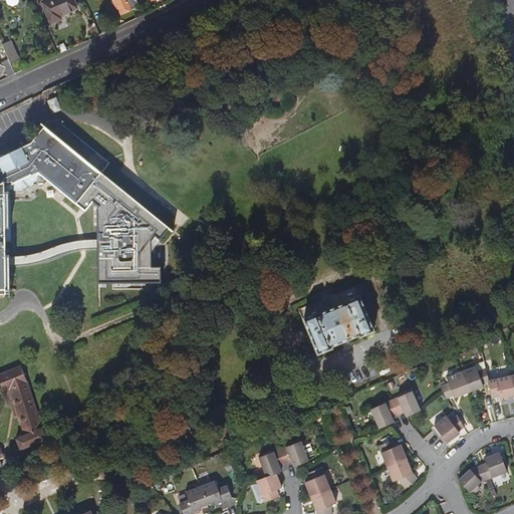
[(72,0),(46,0),(41,2),(45,10),(48,18),(50,23),(51,24),(60,21),(59,17),(77,9),(72,0)]
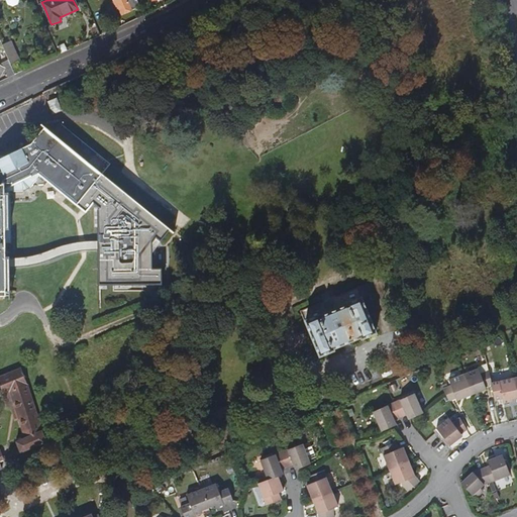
[(122,16),(140,8),(136,0),(114,0),(116,2),(114,3),(117,10),(119,9),(122,16)]
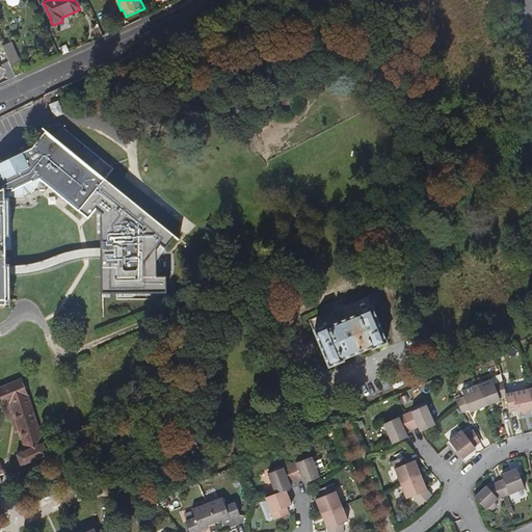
[(47,10),(43,2),(36,5),(37,6),(40,14),(47,10)]
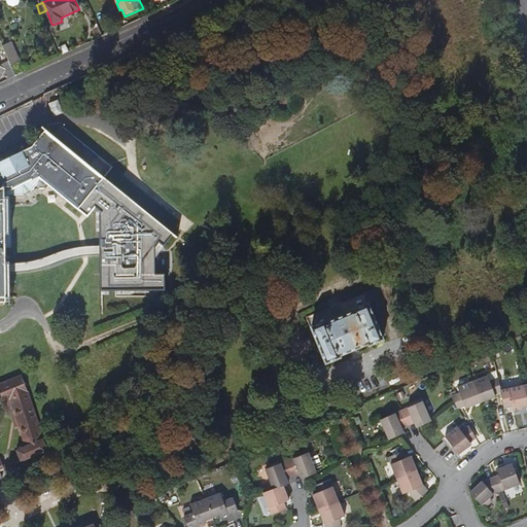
[(20,64),(16,58),(11,44),(3,48),(8,62),(9,63),(11,68),(20,64)]
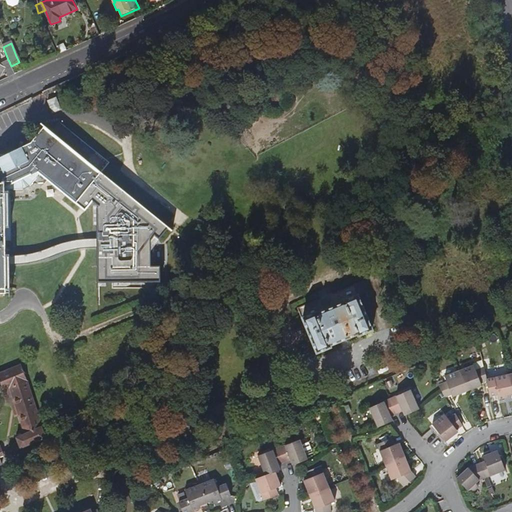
[(0,79),(5,67),(10,78),(15,75),(14,72),(11,66),(9,61),(0,64),(0,79)]
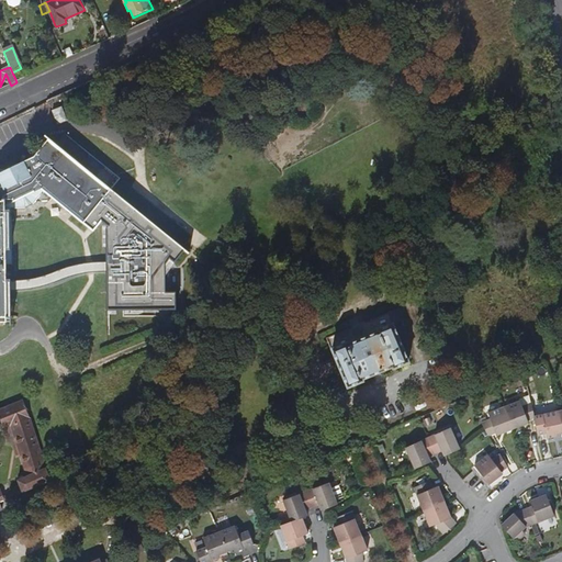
[(21,68),(12,72),(15,79),(24,75),(21,68)]
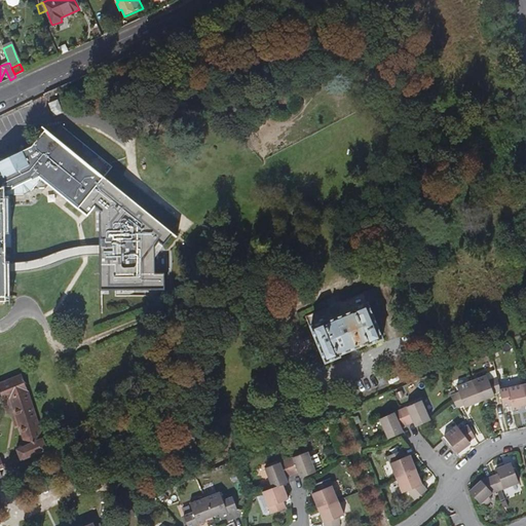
[(60,115),(54,103),(46,106),(51,118),(60,115)]
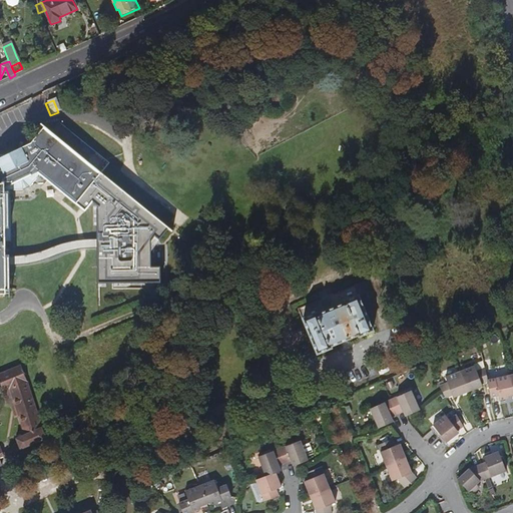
[(98,174),(89,167),(82,161),(77,157),(70,151),(65,147),(58,141),(52,137),(44,131),(38,125),(25,142),(1,156),(0,156),(0,292),(6,292),(5,264),(5,257),(5,243),(10,242),(8,189),(12,189),(12,191),(22,191),(29,188),(35,181),(33,179),(38,172),(47,179),(54,185),(60,189),(66,195),(75,202),(98,174)]
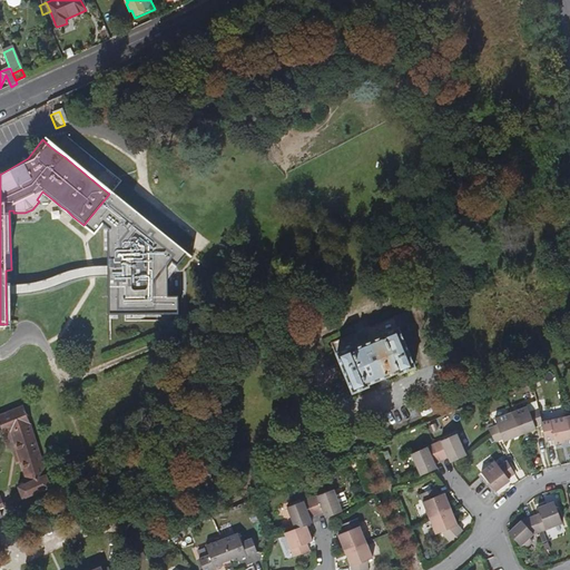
[(189,257),(109,194),(84,225),(98,236),(107,223),(112,228),(112,266),(112,274),(111,310),(180,311),(180,296),(173,296),(172,279),(189,257)]
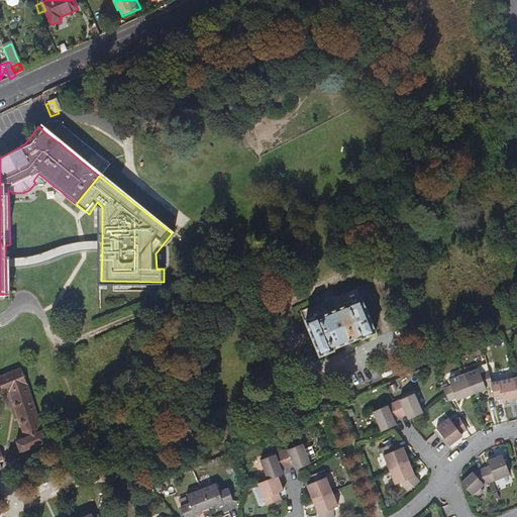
[(27,257),(5,259),(5,266),(22,266),(41,263),(56,257),(73,251),(87,249),(102,248),(102,241),(91,241),(72,244),(49,250),(27,257)]
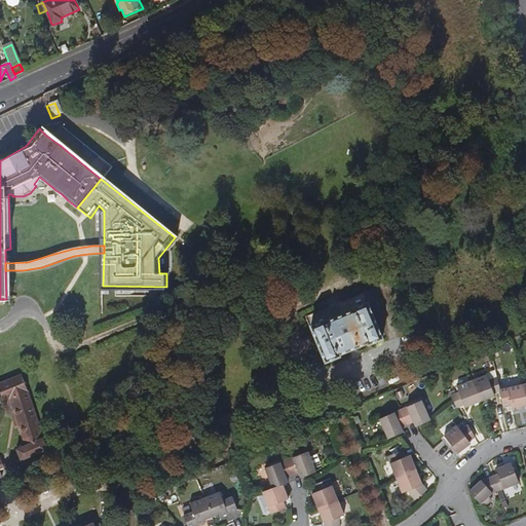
[(372,275),(316,299),(322,311),(323,310),(337,345),(351,339),(350,337),(380,325),(380,328),(389,324),(375,289),(376,288),(372,275)]
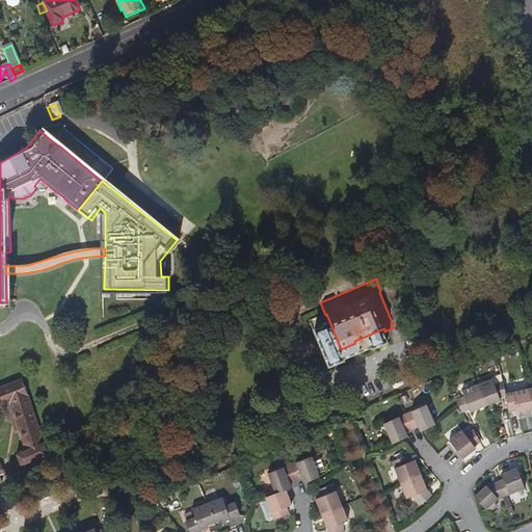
[(496,386),(504,382),(502,375),(494,379),(494,380),(496,386)]
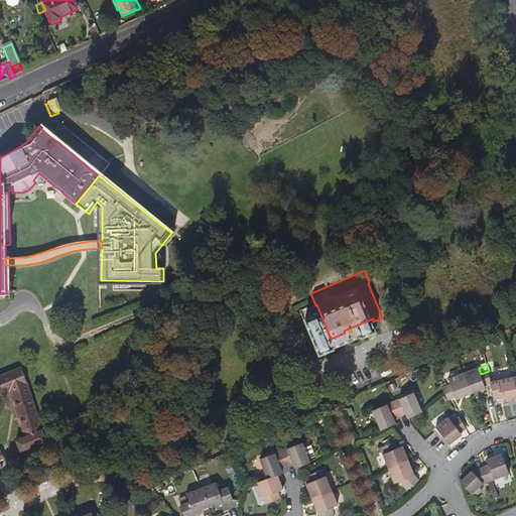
[(7,450),(9,457),(44,440),(19,369),(0,376),(0,388),(6,404),(12,402),(23,431),(17,433),(19,438),(14,440),(17,445),(7,450)]
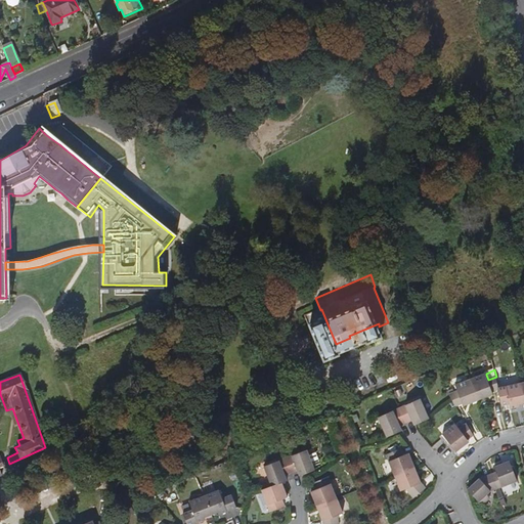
[(492,392),(499,389),(498,389),(496,377),(488,380),(486,375),(472,381),(479,401),(494,395),(492,392)]
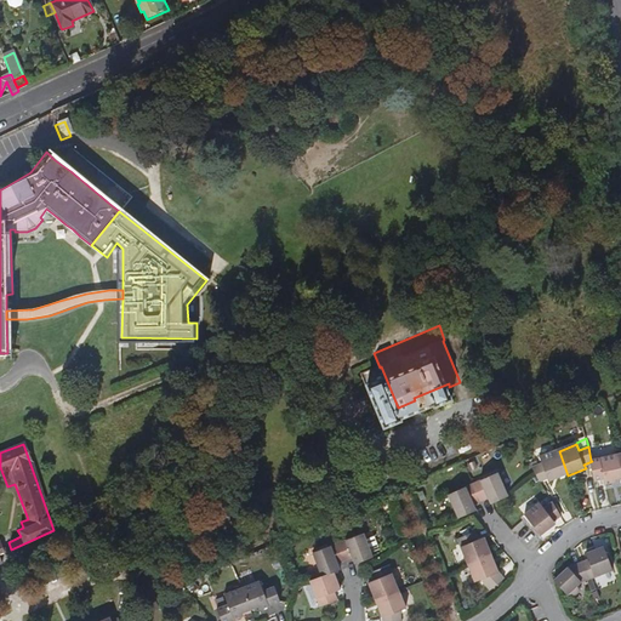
[(550,483),(568,476),(559,451),(540,459),(542,463),(533,468),(541,483),(548,479),(550,483)]
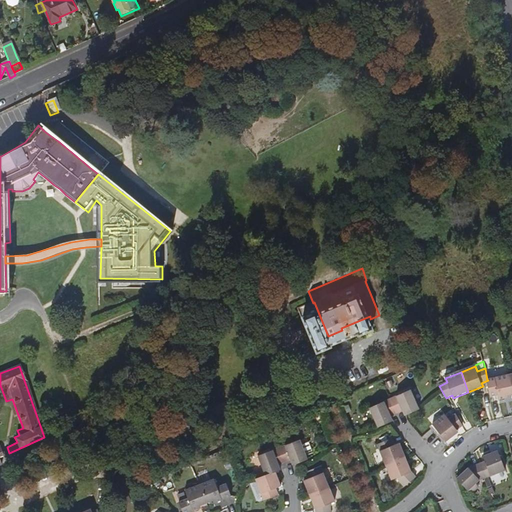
[(505,396),(511,394),(511,382),(510,375),(487,380),(488,380),(491,397),(499,396),(499,400),(506,398),(505,396)]
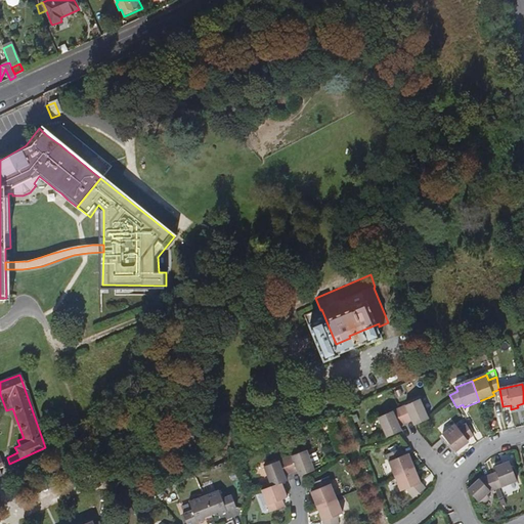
[(401,387),(394,390),(397,396),(404,393),(401,387)]
